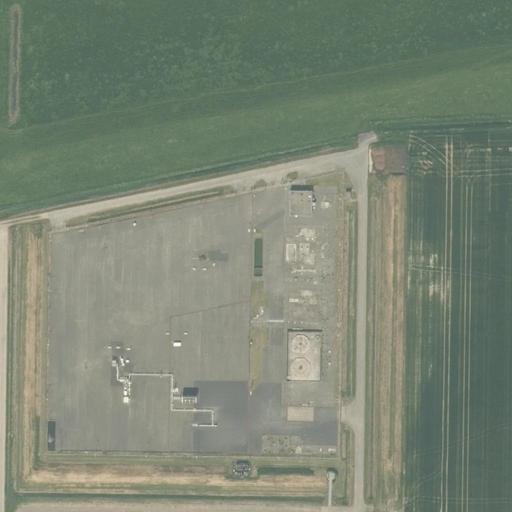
[(312,191),(290,191),(290,214),(312,215),(312,191)]
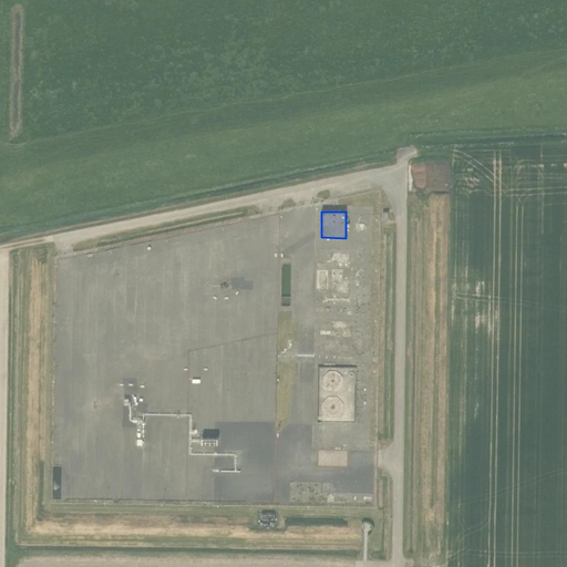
[(322,270),(322,290),(333,290),(333,270),(322,270)]
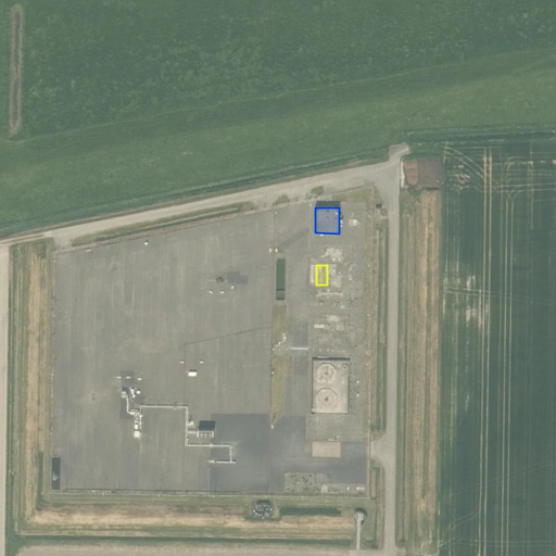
[(329,364),(326,364),(324,364),(320,366),(318,369),(317,373),(318,377),(320,379),(323,381),(326,382),(329,381),(331,380),(332,379),(335,376),(336,373),(335,369),(332,366),(330,365),(329,364)]
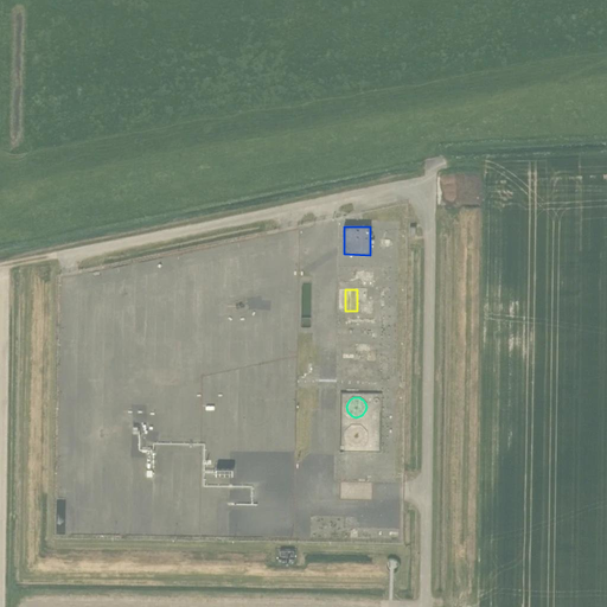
[(358,426),(356,426),(351,426),(349,428),(347,429),(345,433),(345,436),(345,439),(346,441),(347,443),(349,445),(352,447),(356,447),(359,447),(362,446),(364,443),(365,441),(366,440),(366,436),(366,433),(365,430),(364,428),(360,426),(358,426)]
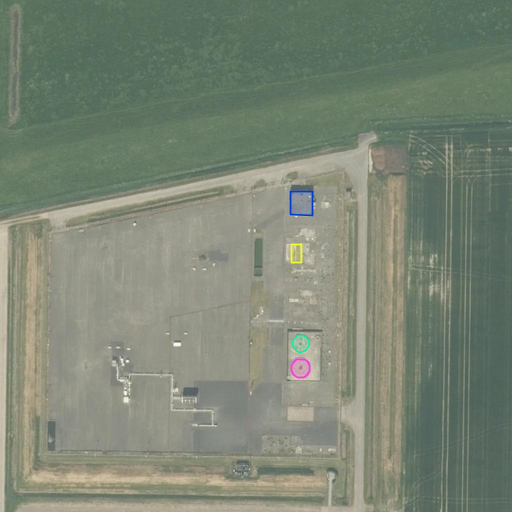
[(316,421),(316,407),(289,407),(289,421),(316,421)]
